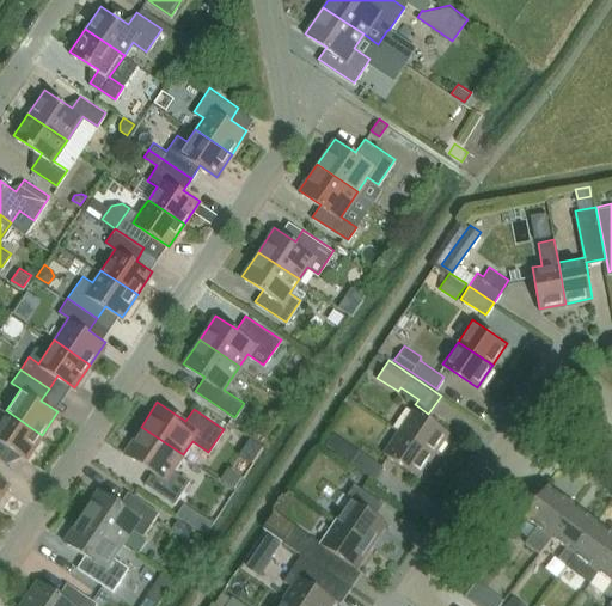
[(414,408),(399,429),(434,453),(448,432),(414,408)]
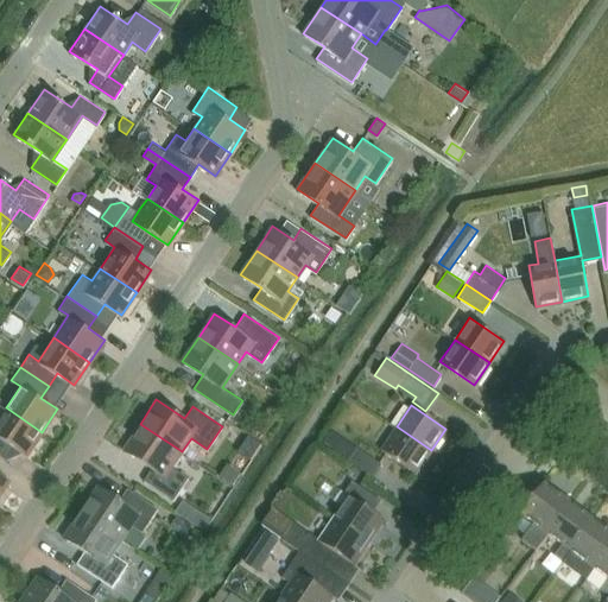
[(42,432),(6,407),(0,416),(0,454),(2,456),(11,443),(27,455),(42,432)]
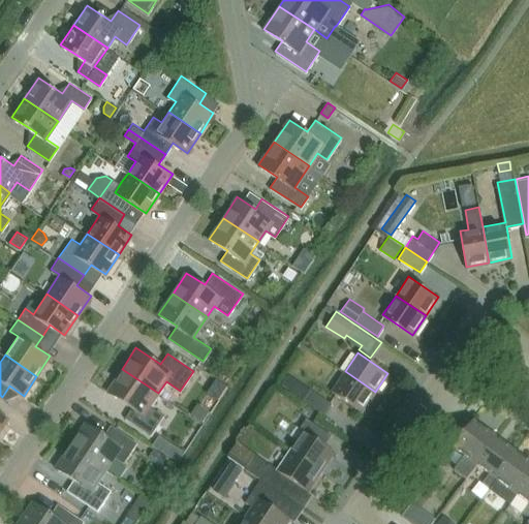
[(150,405),(158,393),(122,369),(107,390),(132,406),(125,417),(151,434),(164,414),(150,405)]
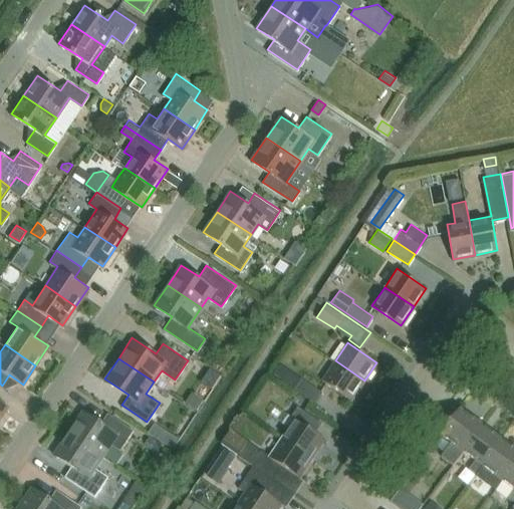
[(364,380),(335,360),(322,379),(351,400),(364,380)]
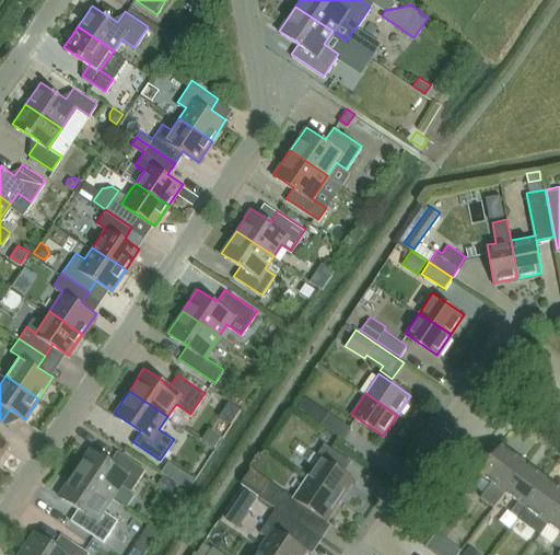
[(322,420),(328,411),(317,403),(310,413),(322,420)]
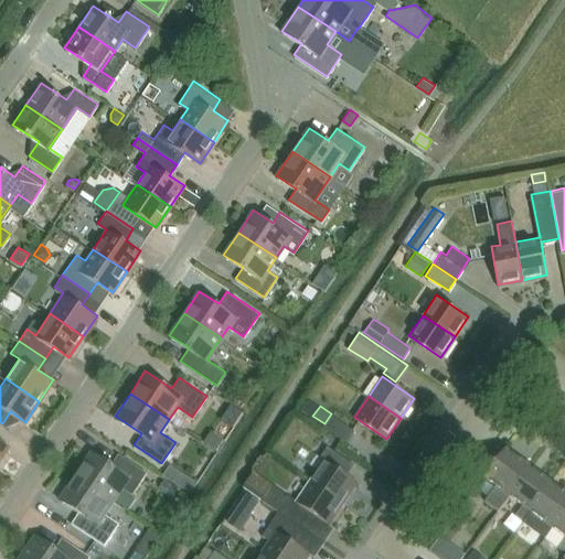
[(347,439),(354,429),(331,414),(324,423),(347,439)]
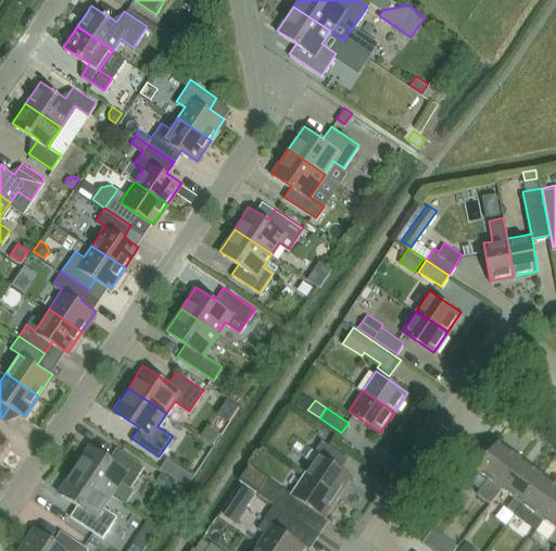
[(220,430),(210,424),(202,434),(213,441),(220,430)]
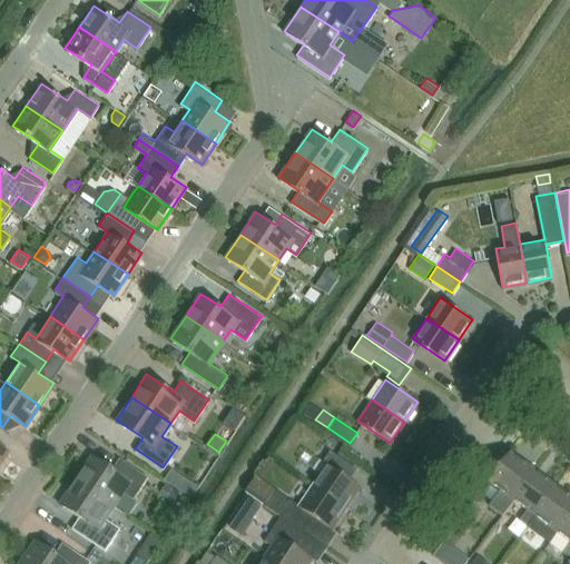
[(0,442),(0,463),(10,448),(0,442)]
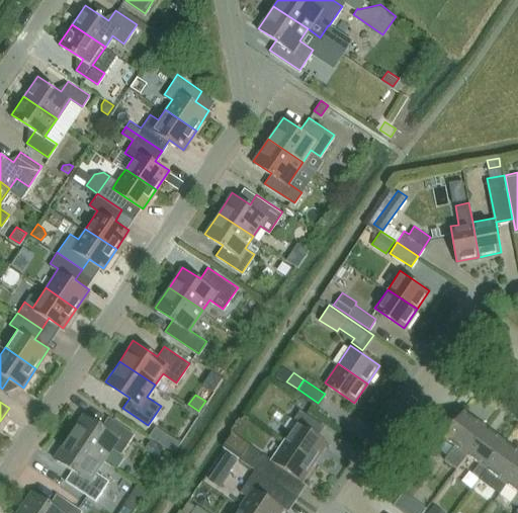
[(293,416),(321,429),(327,418),(298,405),(293,416)]
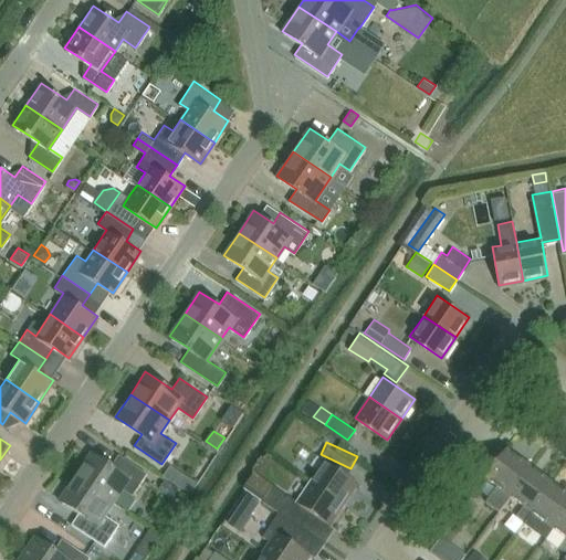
[(509,493),(530,463),(507,446),(484,477),(495,485),(485,499),(499,509),(510,496),(511,494),(509,493)]
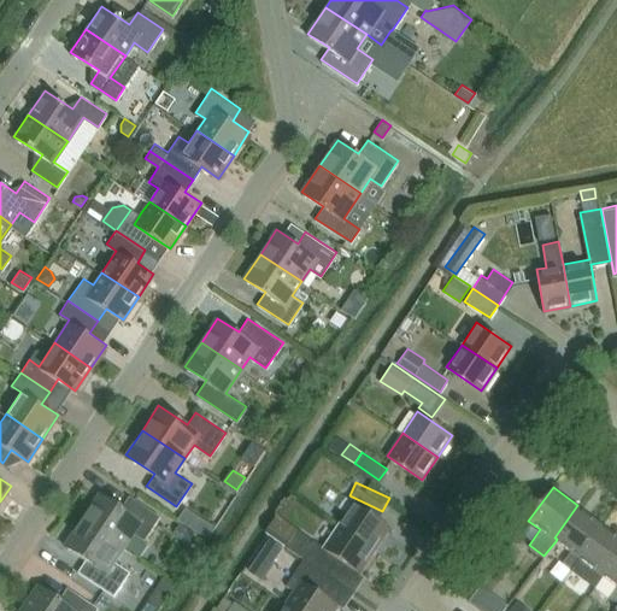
[(100,492),(83,518),(123,545),(134,530),(145,538),(160,515),(129,494),(122,506),(100,492)]
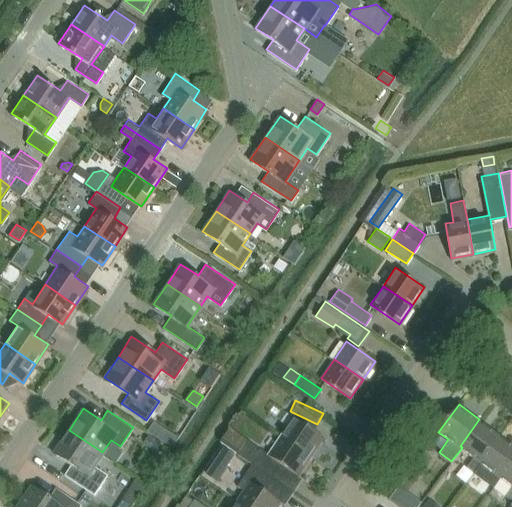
[(281,434),(311,455),(324,436),(287,411),(281,419),(288,424),(281,434)]
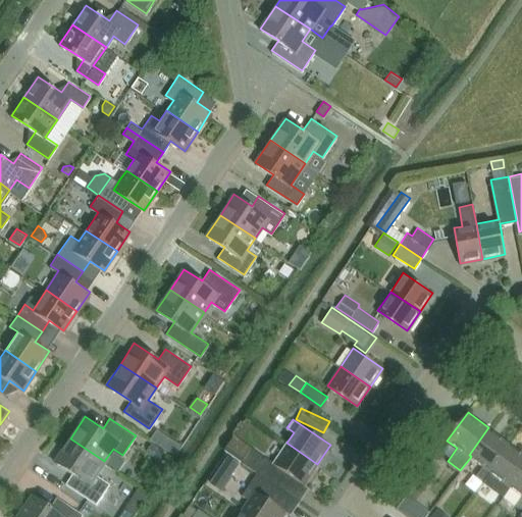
[(488,469),(509,442),(488,427),(469,455),(471,456),(470,458),(481,466),(476,474),(484,480),(490,471),(488,469)]
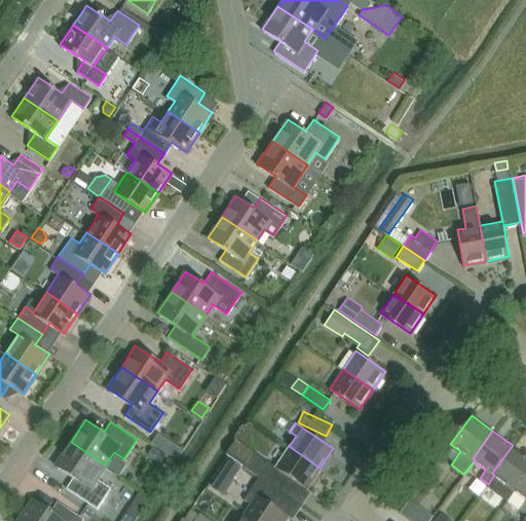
[(152,441),(162,448),(168,438),(159,432),(152,441)]
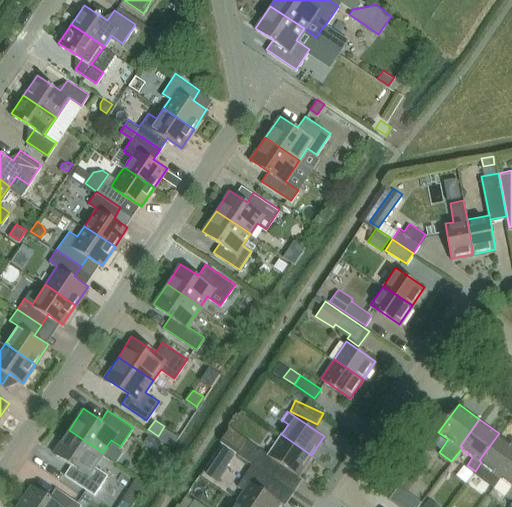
[(102,452),(69,430),(54,452),(71,463),(65,473),(94,493),(107,473),(94,464),(102,452)]
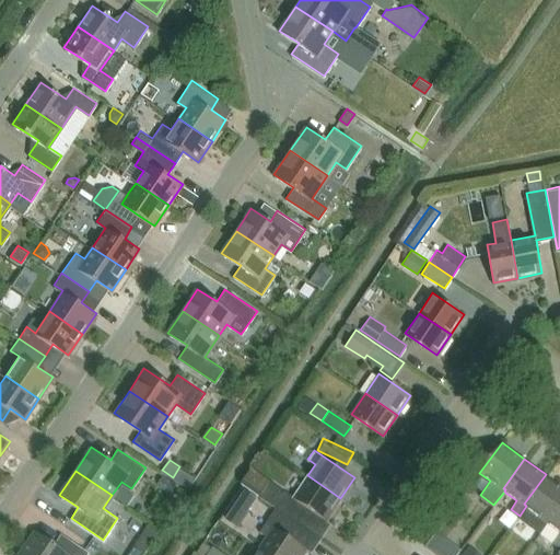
[(176,481),(164,473),(158,483),(170,490),(176,481)]
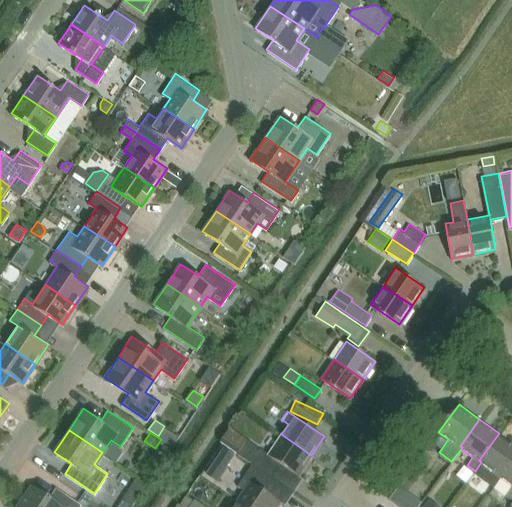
[(498,474),(511,455),(511,443),(499,433),(479,460),(481,462),(475,471),(486,479),(493,485),(499,478),(500,476),(498,474)]
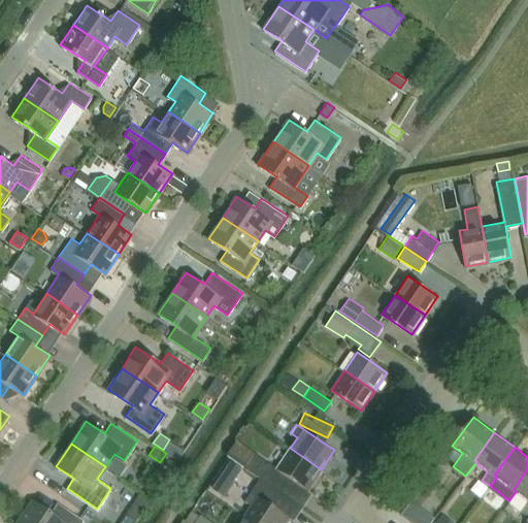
[(307,489),(321,469),(290,448),(276,467),(254,453),(244,466),(303,505),(312,492),(307,489)]
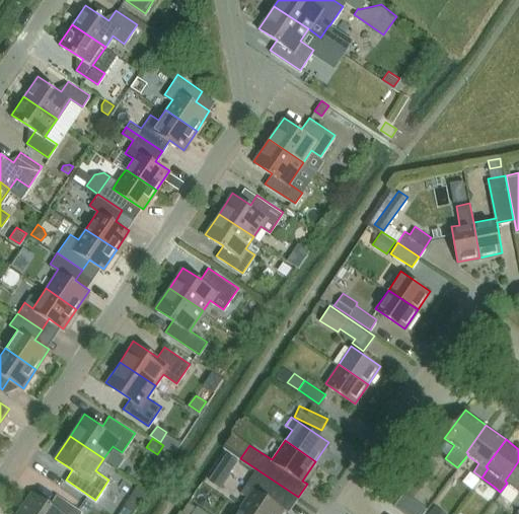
[(227,451),(219,463),(230,470),(238,458),(227,451)]
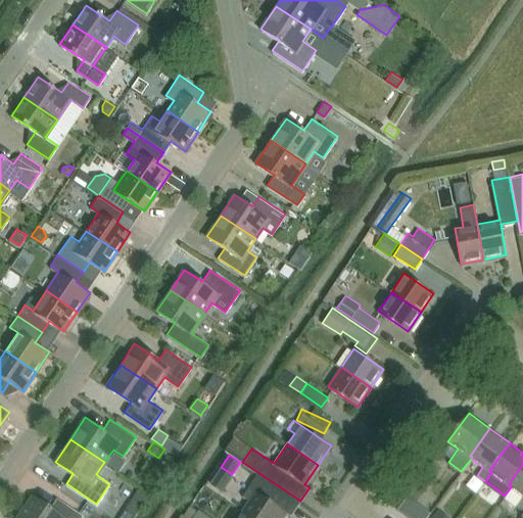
[(522,465),(509,484),(511,486),(510,488),(522,497),(516,505),(522,510),(522,465)]
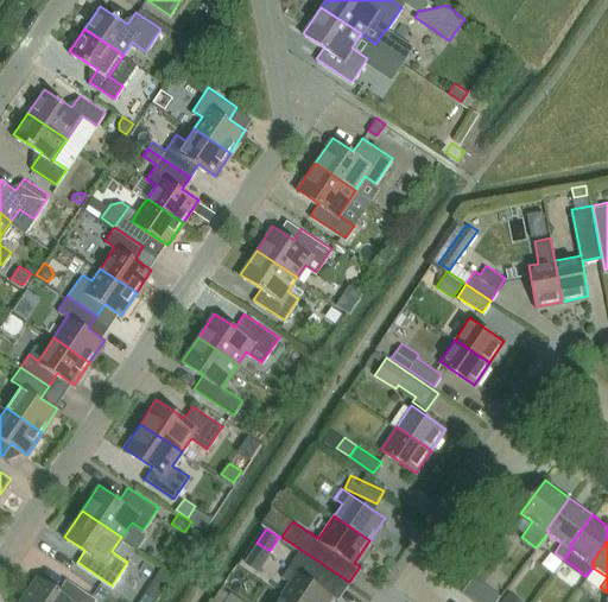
[(295,601),(328,601),(333,595),(339,597),(348,583),(299,549),(282,575),(290,581),(282,593),(295,601)]
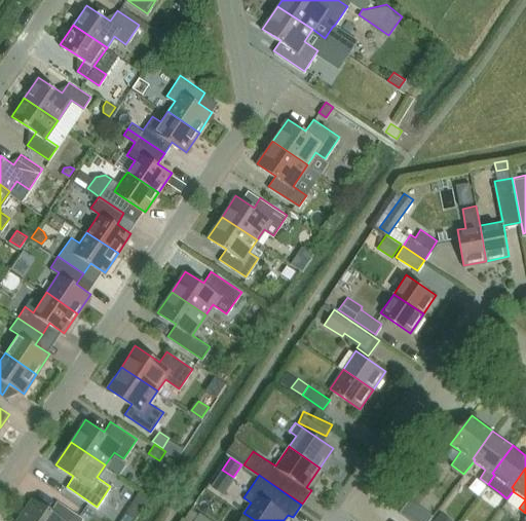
[(21,517),(26,520),(80,520),(83,517),(58,499),(50,510),(33,497),(21,517)]
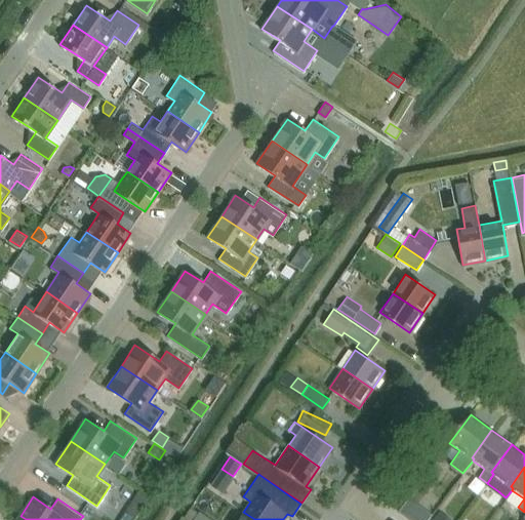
[(214,519),(200,510),(193,519),(214,519)]
